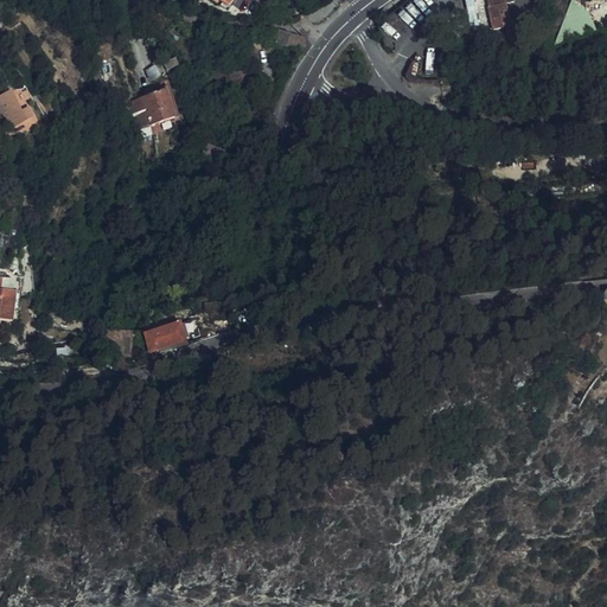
[(485,0),(494,31),(511,26),(505,4),(512,1),(512,0),(485,0)]
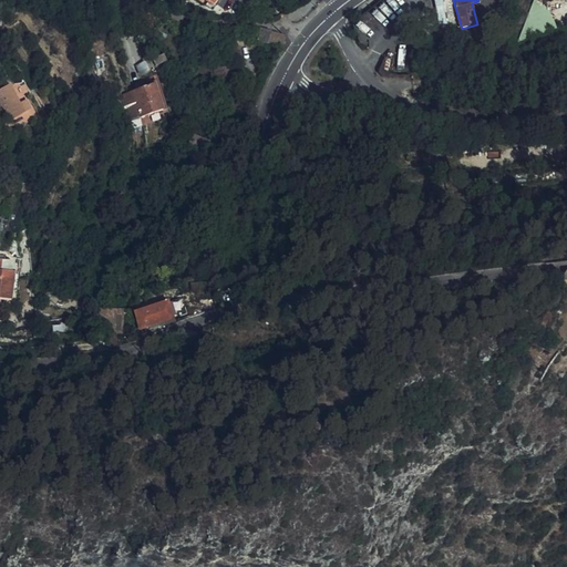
[(538,26),(552,32),(560,13),(535,1),(521,33),(533,39),(538,26)]
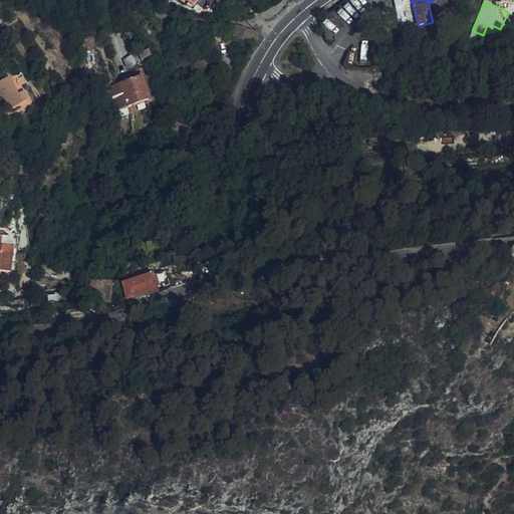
[(139,24),(144,14),(124,7),(120,15),(139,24)]
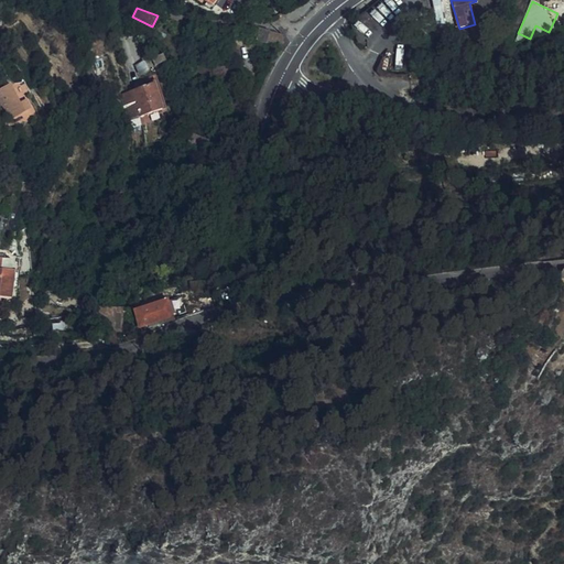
[(269,32),(259,31),(257,42),(267,44),(269,32)]
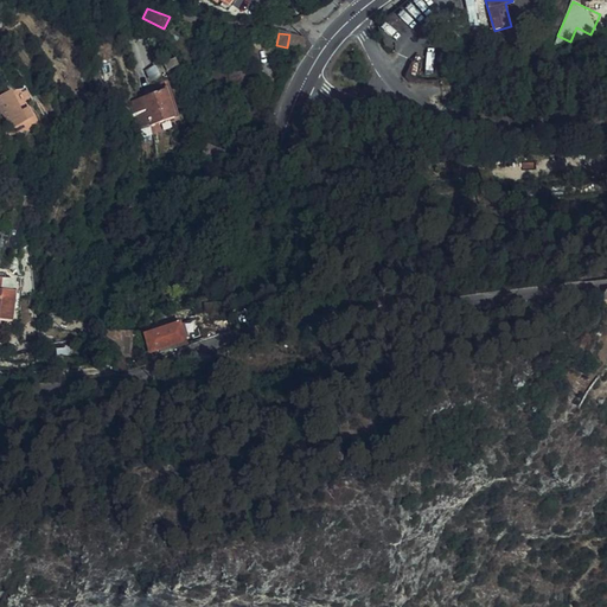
[(298,37),(289,34),(287,48),(295,50),(295,48),(298,37)]
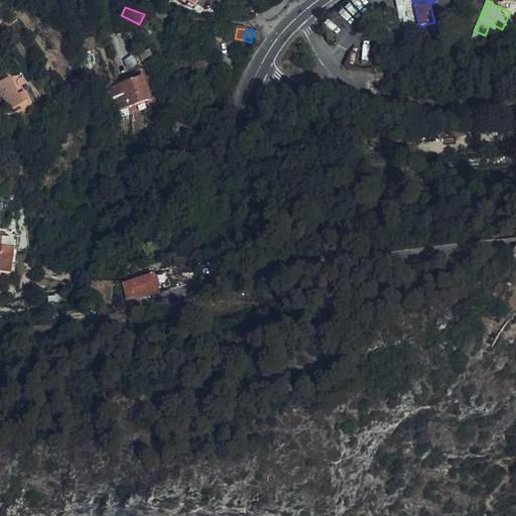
[(82,80),(89,78),(83,55),(79,56),(79,52),(75,53),(82,80)]
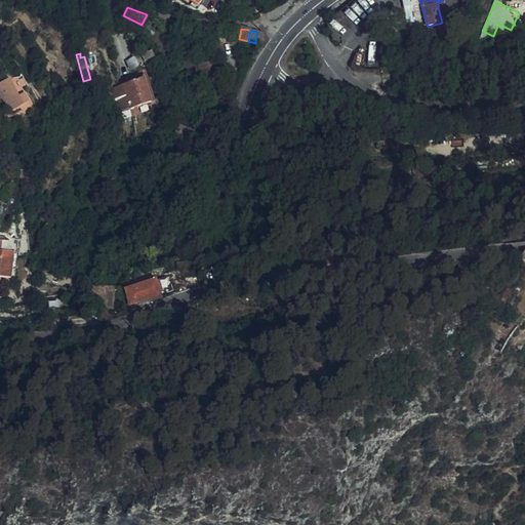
[(197,79),(198,90),(214,88),(211,61),(195,63),(197,79)]
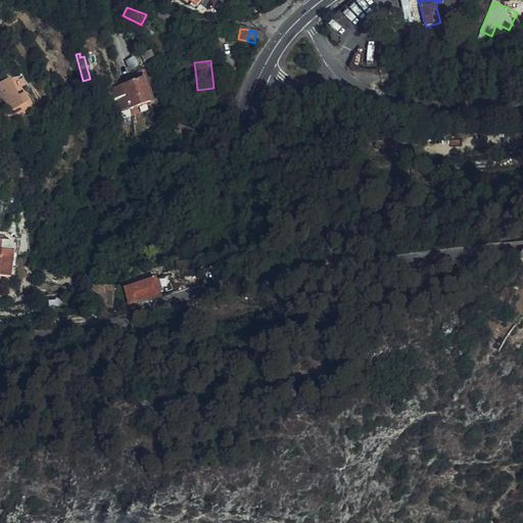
[(30,87),(25,74),(20,75),(11,77),(0,82),(0,85),(3,95),(9,103),(12,102),(13,105),(20,102),(21,103),(29,100),(25,89),(30,87)]
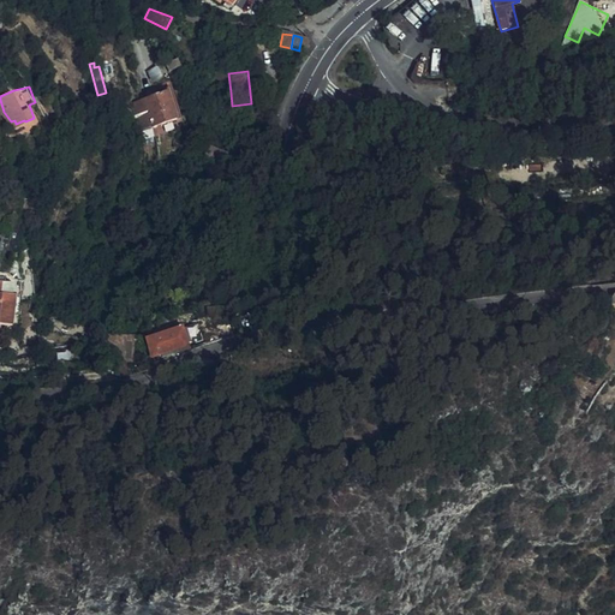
[(171,90),(143,99),(153,126),(161,124),(177,120),(172,102),(173,102),(171,90)]
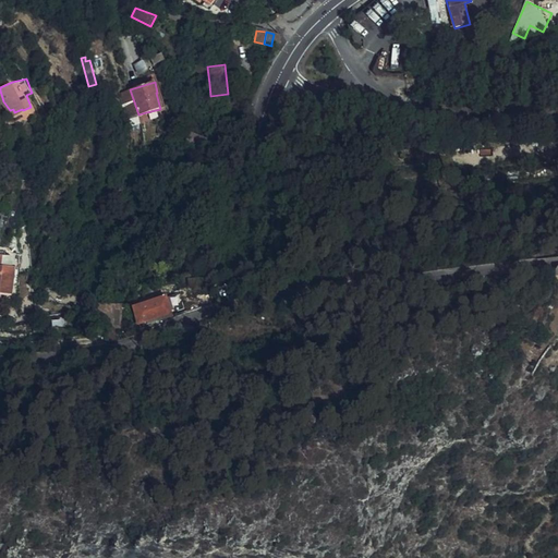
[(209,96),(210,96),(209,84),(199,85),(203,101),(210,100),(209,96)]
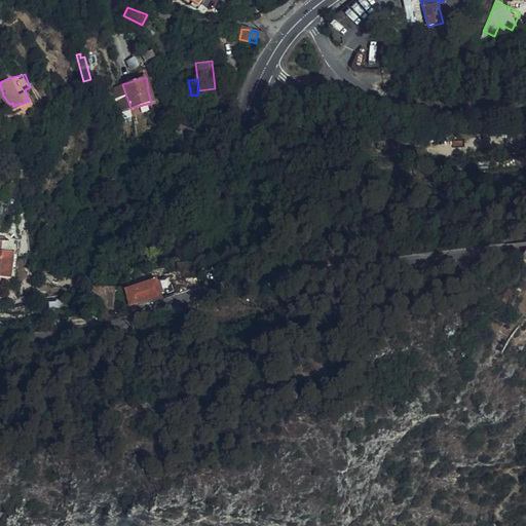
[(127,109),(121,84),(113,87),(119,111),(127,109)]
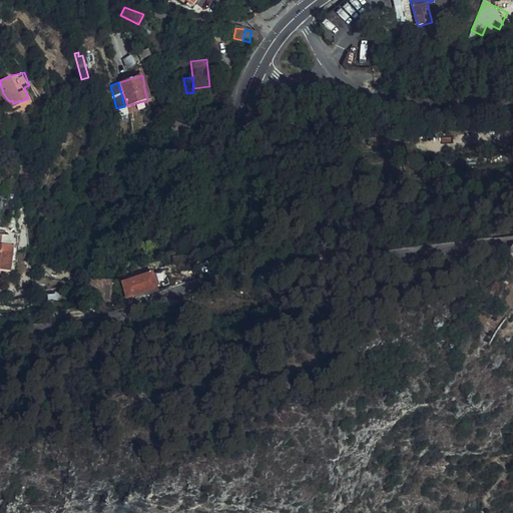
[(127,105),(119,82),(118,82),(124,106),(127,105)]
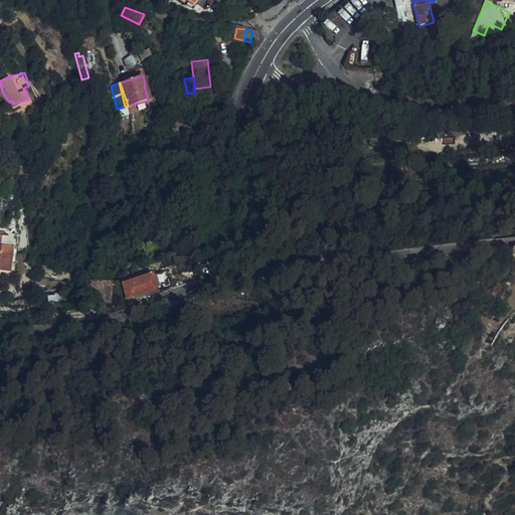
[(144,86),(148,101),(153,99),(149,84),(145,86),(144,86)]
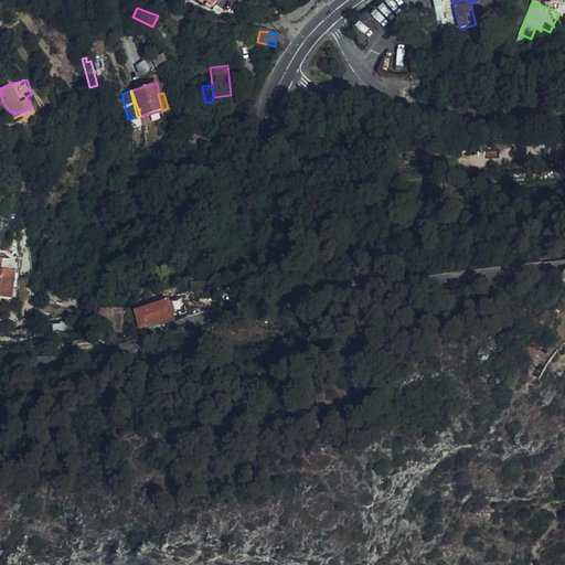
[(13,124),(38,117),(35,109),(11,116),(13,124)]
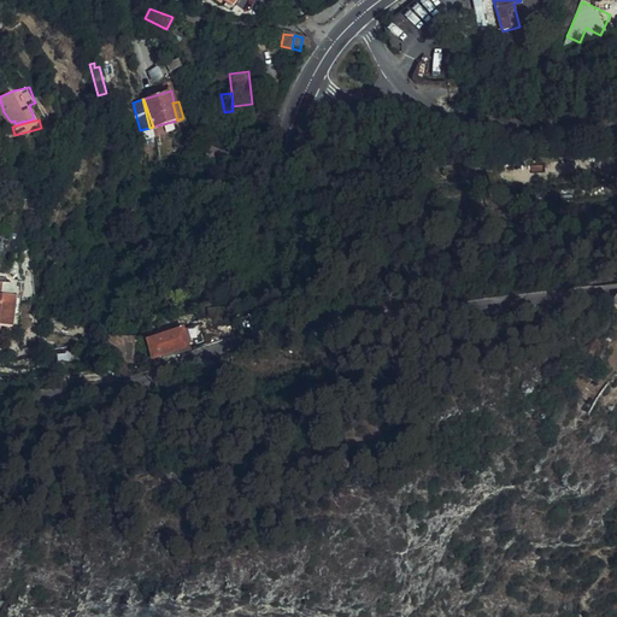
[(244,169),(245,159),(233,156),(231,166),(244,169)]
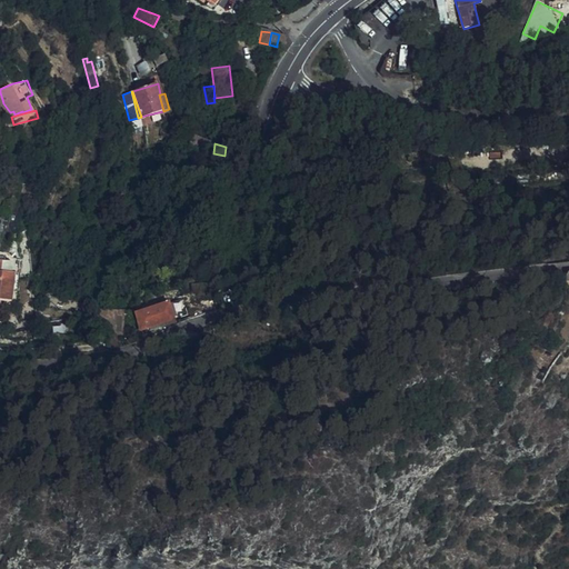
[(2,260),(2,259),(0,259),(0,298),(12,300),(12,291),(15,272),(12,271),(1,270),(2,260)]
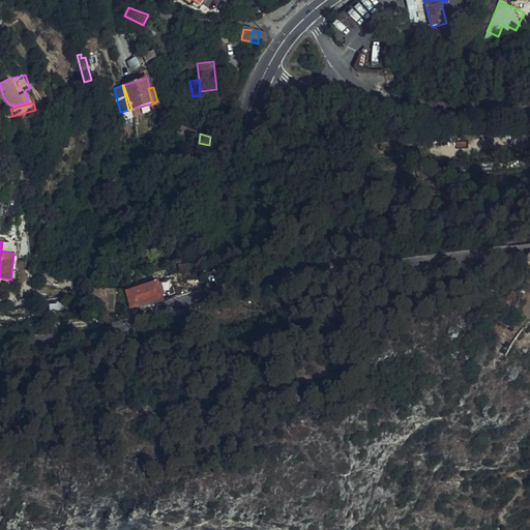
[(11,243),(2,242),(1,252),(11,253),(11,243)]
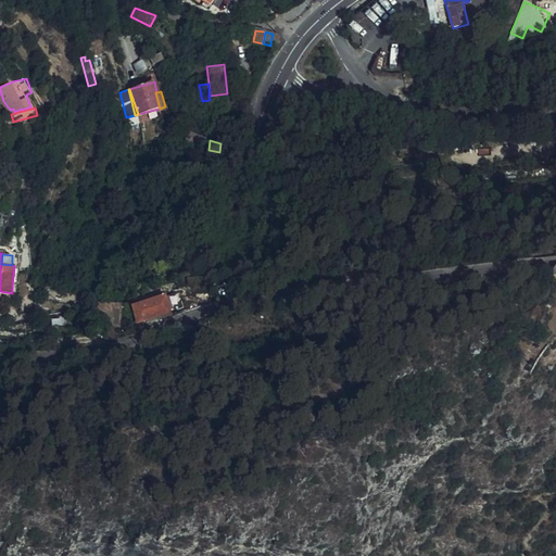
[(187,285),(206,288),(207,280),(188,277),(187,285)]
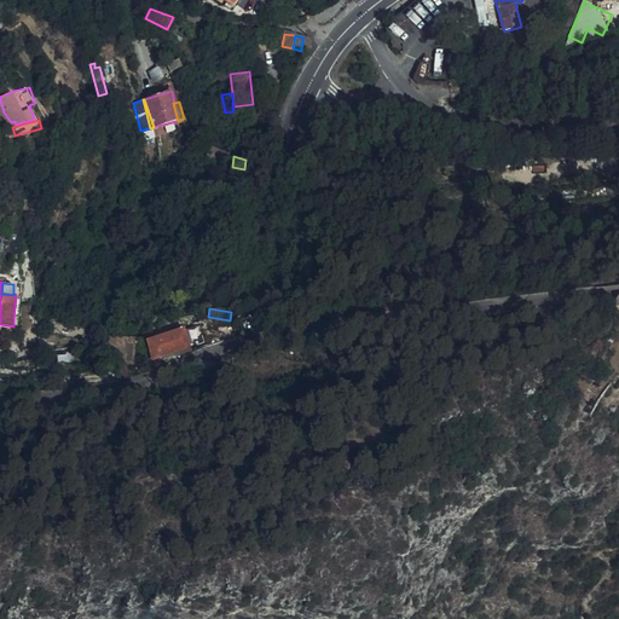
[(154,351),(157,357),(180,346),(178,340),(184,337),(180,330),(145,346),(149,353),(154,351)]
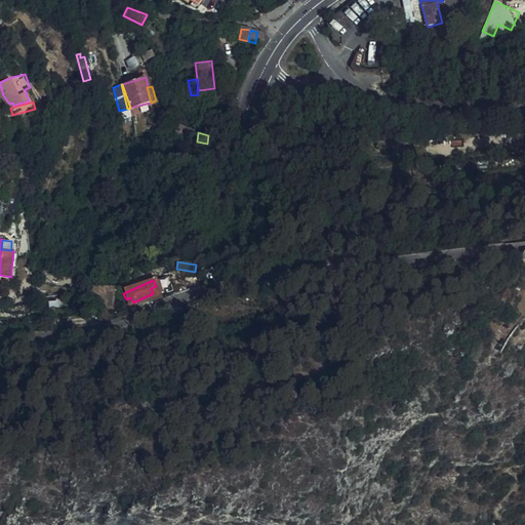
[(101,311),(103,321),(109,320),(107,310),(101,311)]
